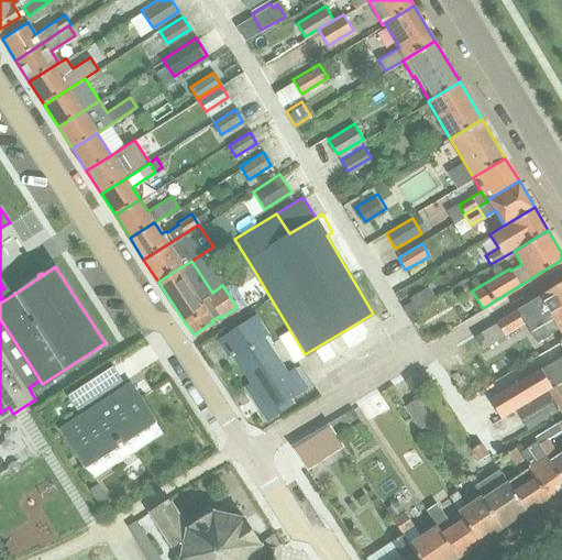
[(256,274),(237,287),(248,305),(267,293),(256,274)]
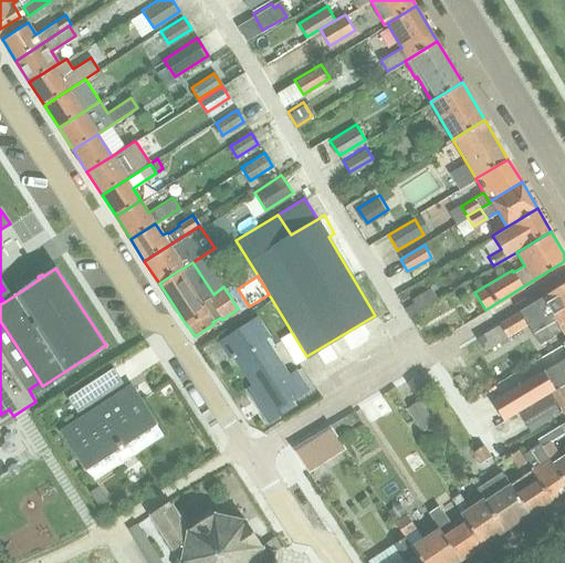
[(540,344),(563,330),(564,334),(564,282),(500,322),(477,336),(484,350),(527,324),(540,344)]
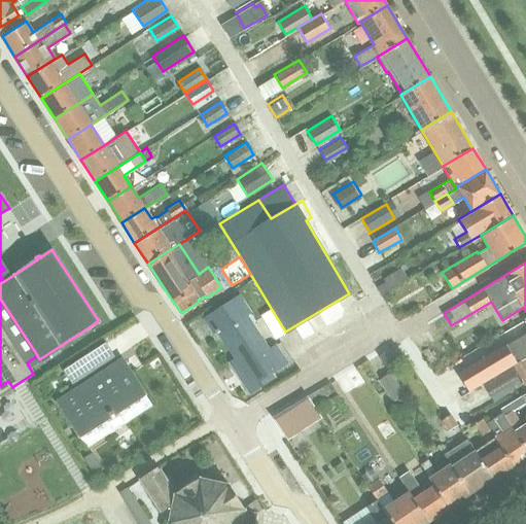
[(387,276),(383,278),(389,288),(411,276),(404,265),(386,275),(387,276)]
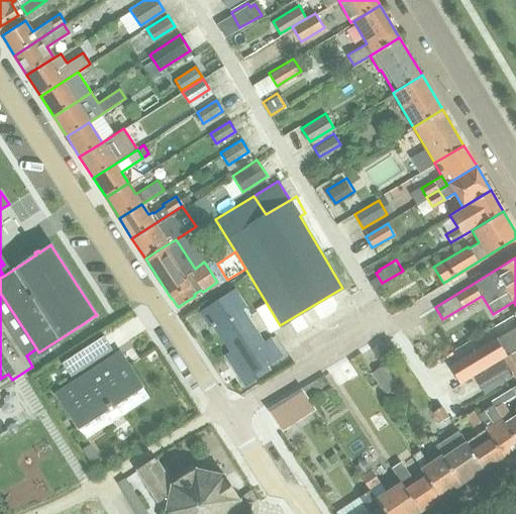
[(233,291),(200,313),(208,326),(210,324),(212,326),(214,325),(231,351),(224,355),(243,385),(268,370),(265,365),(280,355),(269,338),(263,342),(239,309),(243,307),(233,291)]
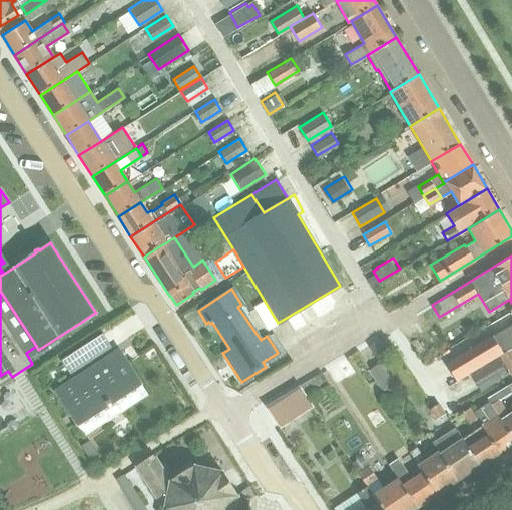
[(492,336),(446,363),(456,381),(499,355),(509,349),(511,347),(511,309),(509,311),(511,315),(511,328),(494,339),(492,336)]
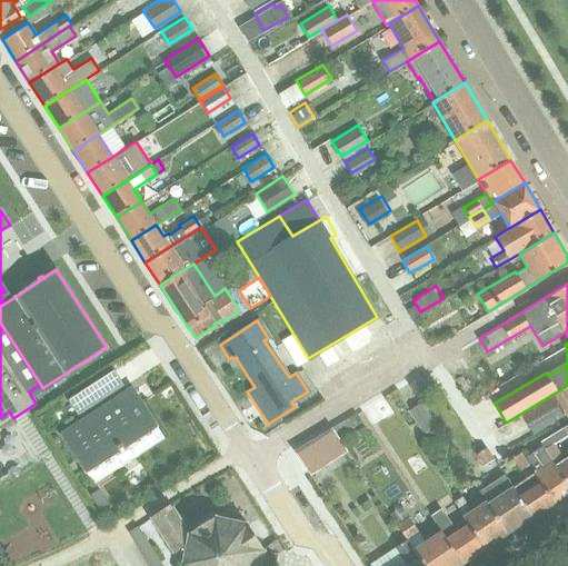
[(115,368),(67,399),(77,415),(113,391),(123,385),(125,385),(115,368)]
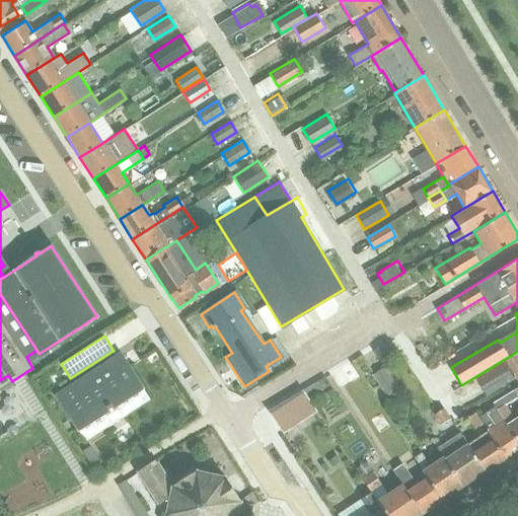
[(121,349),(55,393),(78,430),(84,438),(149,396),(144,387),(145,387),(121,349)]
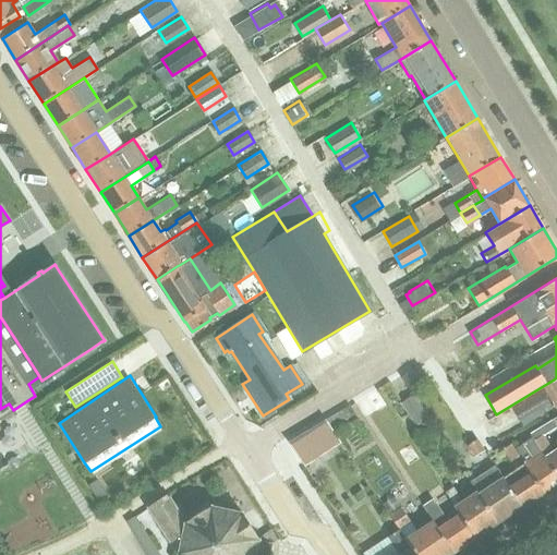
[(556,407),(556,384),(554,379),(543,386),(556,408),(556,407)]
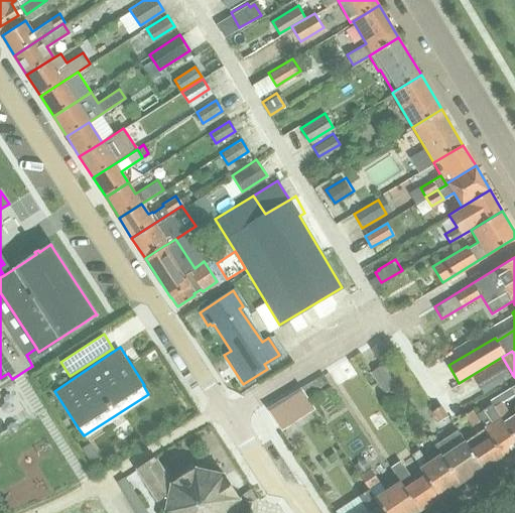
[(474,376),(484,391),(509,376),(500,360),(474,376)]
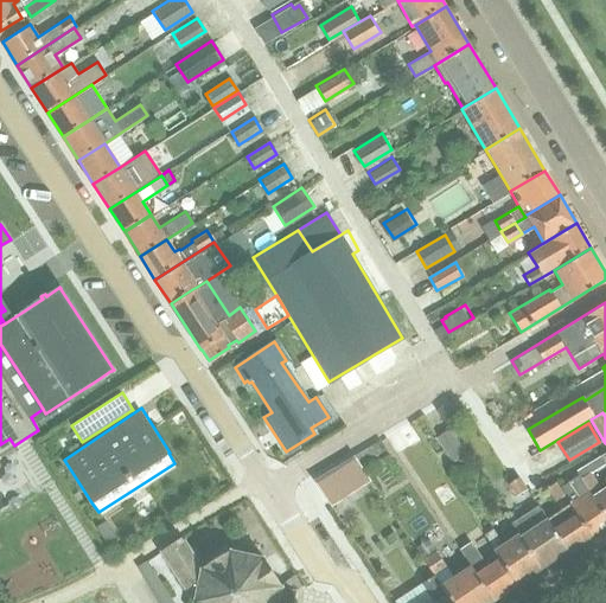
[(452,460),(463,453),(447,429),(437,436),(452,460)]
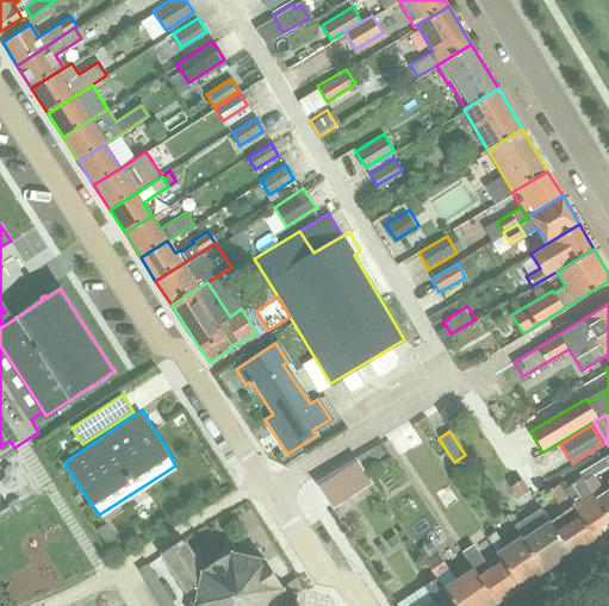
[(314,480),(331,507),(373,482),(355,455),(314,480)]
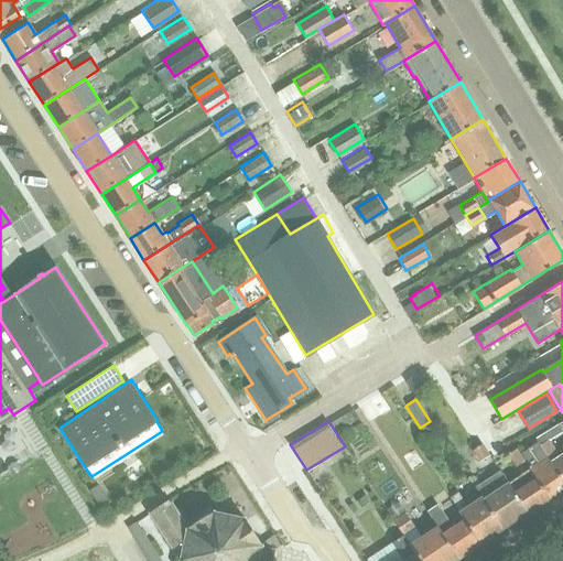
[(539,443),(562,479),(562,453),(554,459),(551,453),(554,451),(547,439),(539,443)]
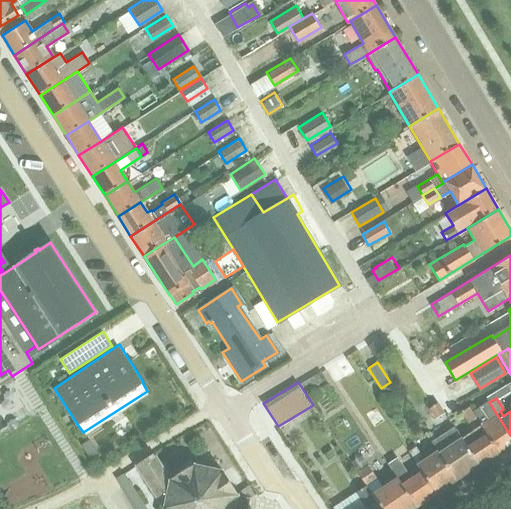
[(510,443),(510,435),(489,402),(489,403),(488,400),(472,412),(475,416),(481,425),(499,451),(510,443)]
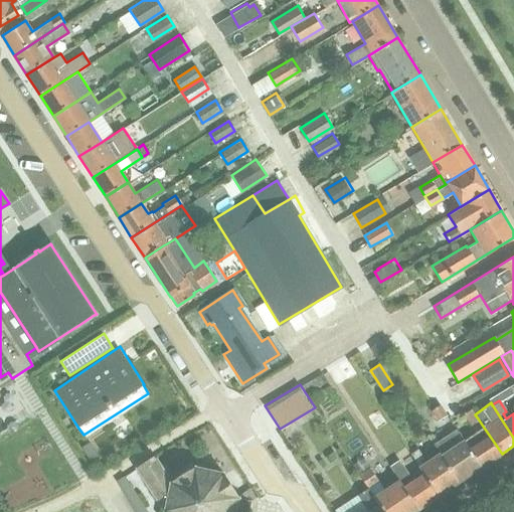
[(438,420),(447,414),(440,404),(432,410),(438,420)]
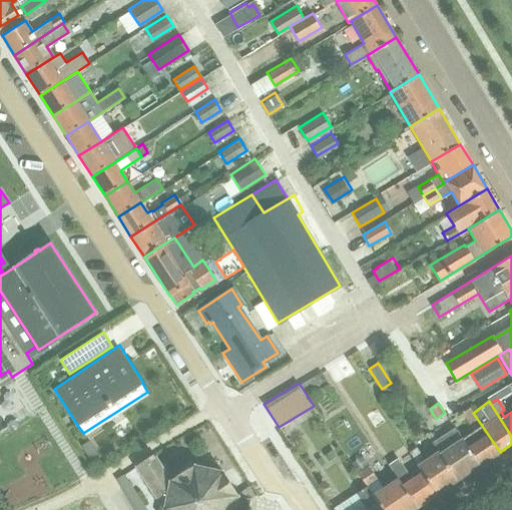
[(468,423),(476,417),(473,413),(469,407),(461,413),(468,423)]
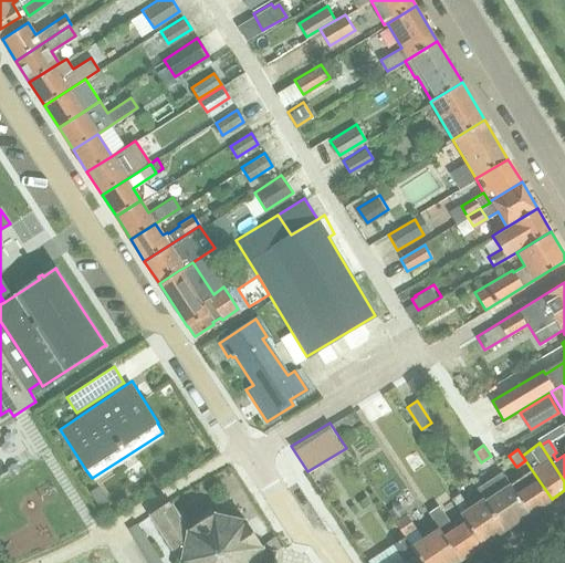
[(530,514),(510,485),(499,470),(475,486),(485,501),(504,531),(530,514)]
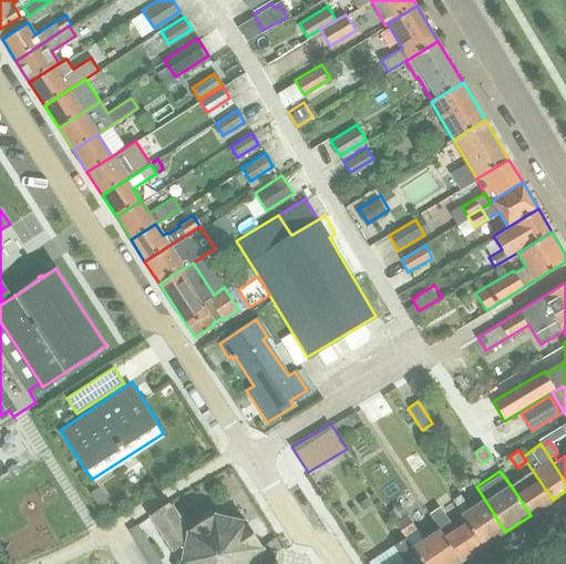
[(553,500),(533,471),(511,485),(531,515),(553,500)]
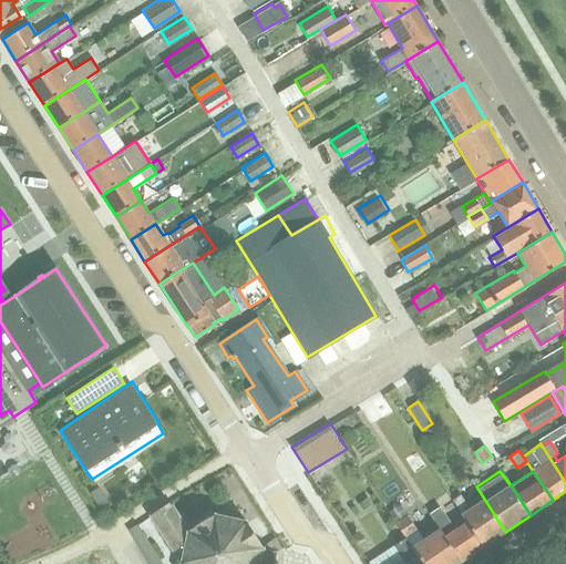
[(99,486),(90,492),(98,505),(106,500),(99,486)]
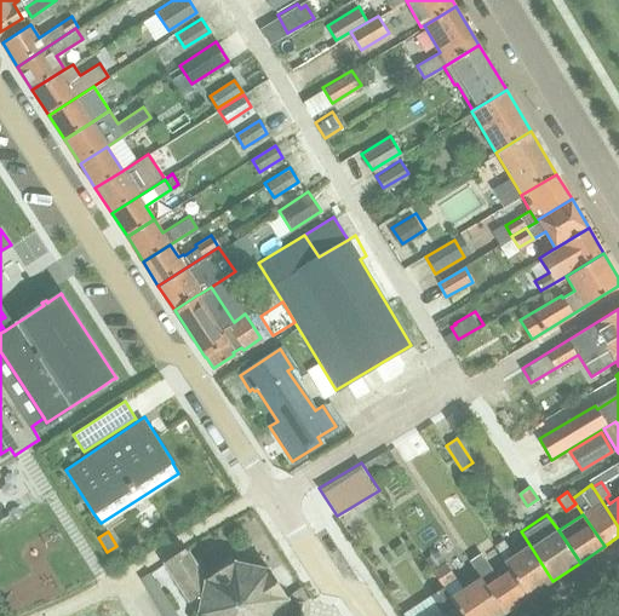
[(552,581),(532,548),(529,546),(510,559),(506,554),(511,551),(503,539),(494,545),(510,569),(529,597),(552,581)]
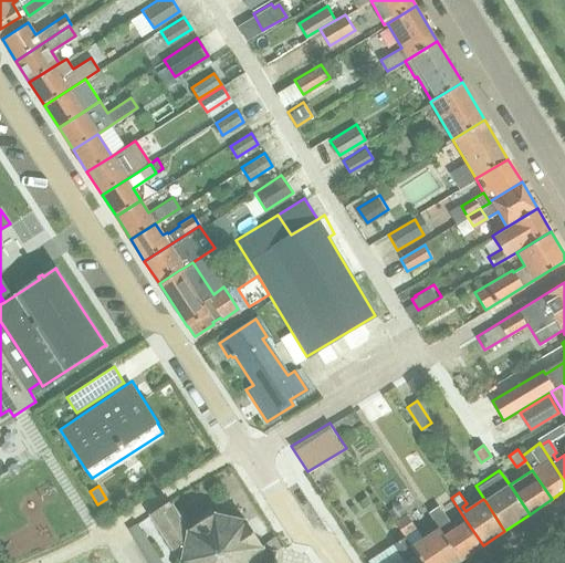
[(271,562),(274,551),(262,548),(262,545),(247,521),(212,514),(188,530),(168,501),(148,513),(180,562),(271,562)]
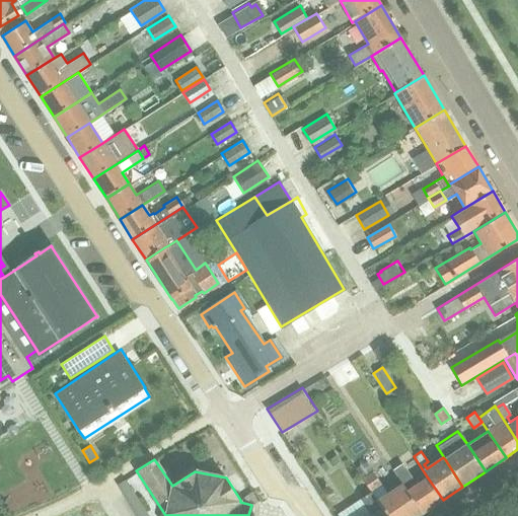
[(392,469),(401,484),(422,514),(443,500),(427,476),(417,484),(402,462),(392,469)]
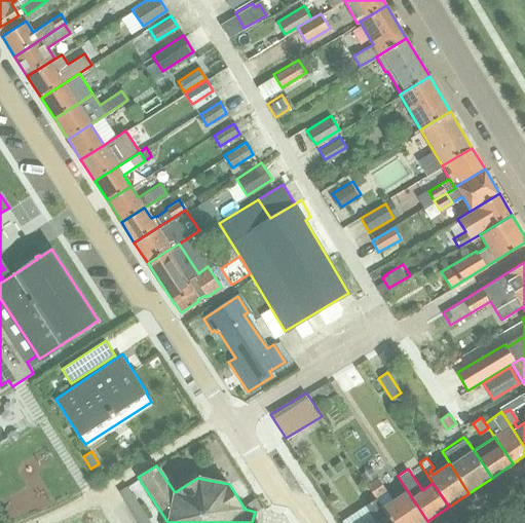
[(377,478),(366,485),(375,498),(375,497),(386,491),(377,478)]
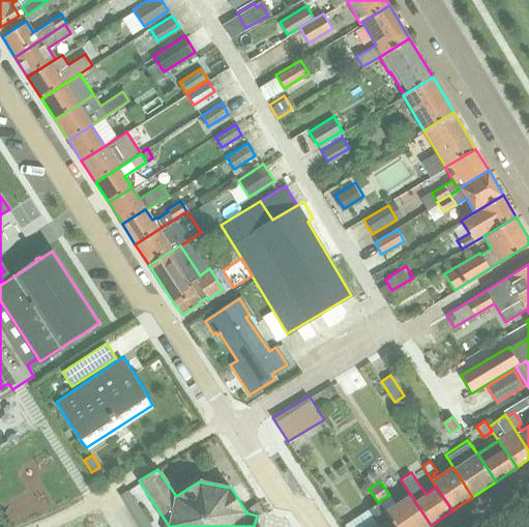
[(427,526),(431,525),(410,494),(385,511),(389,519),(394,526),(427,526)]
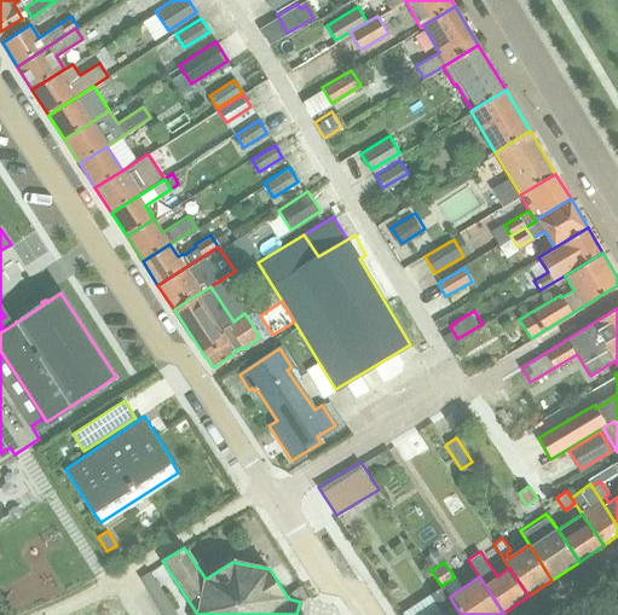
[(443,586),(442,586),(428,595),(442,614),(440,614),(461,614),(455,605),(450,597),(443,586)]
